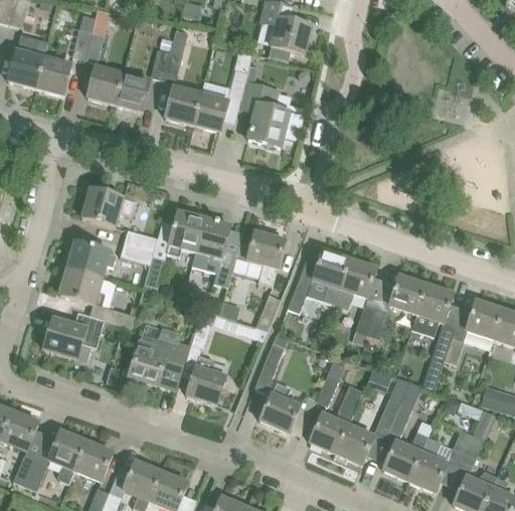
[(3,0),(0,15),(0,21),(11,24),(17,0),(3,0)]
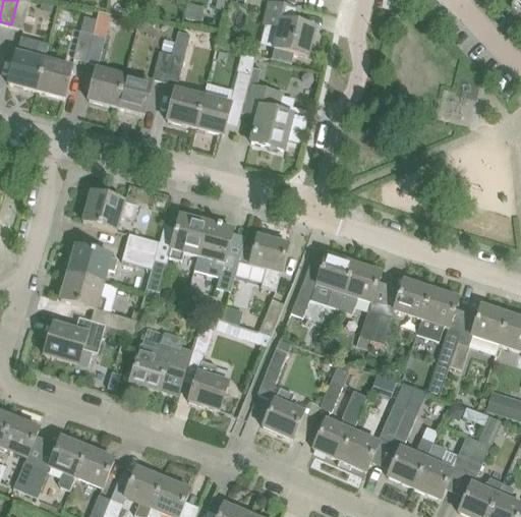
[(17,0),(11,24),(23,29),(31,0),(17,0)]
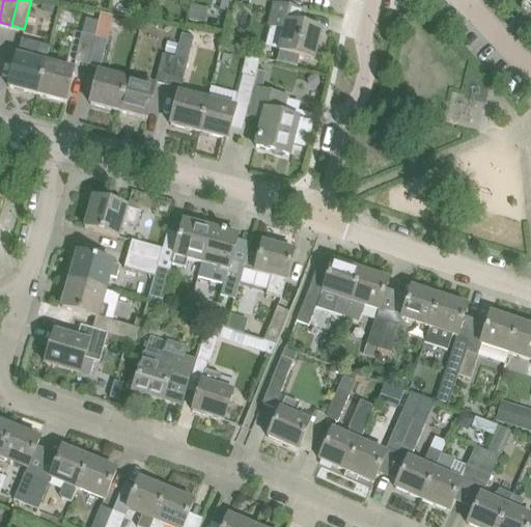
[(220,0),(219,6),(229,8),(231,0),(220,0)]
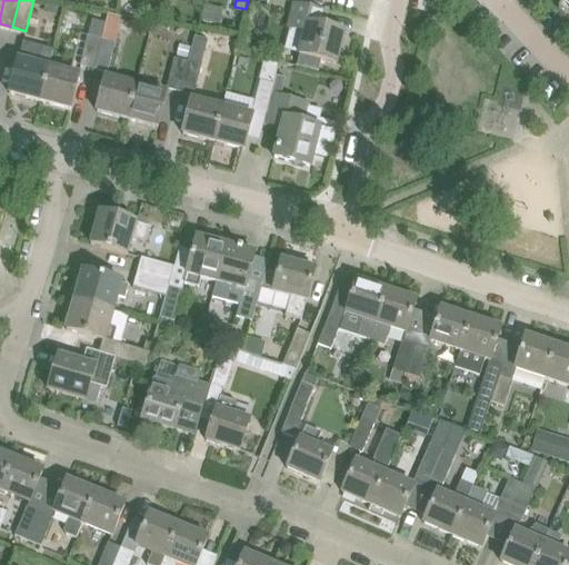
[(561,0),(559,2),(568,11),(568,0),(561,0)]
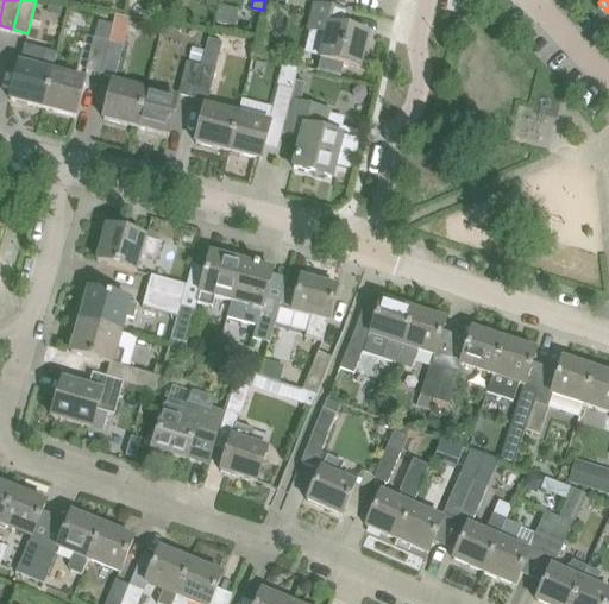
[(315,1),(309,26),(326,31),(320,55),(318,68),(322,69),(343,74),(345,62),(359,65),(368,31),(346,25),(350,10),(315,1)]
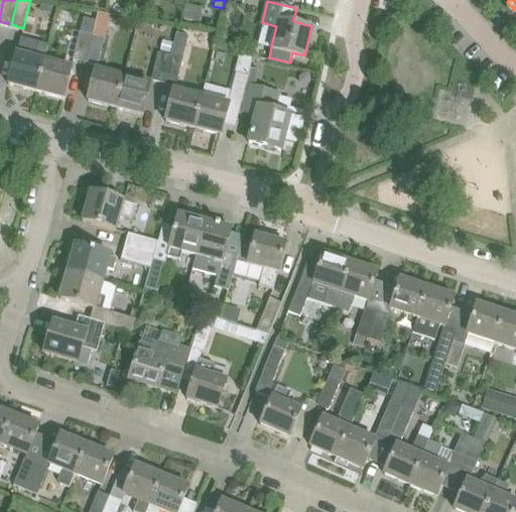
[(105,36),(103,35),(109,12),(98,9),(94,23),(95,23),(86,60),(98,64),(105,36)]
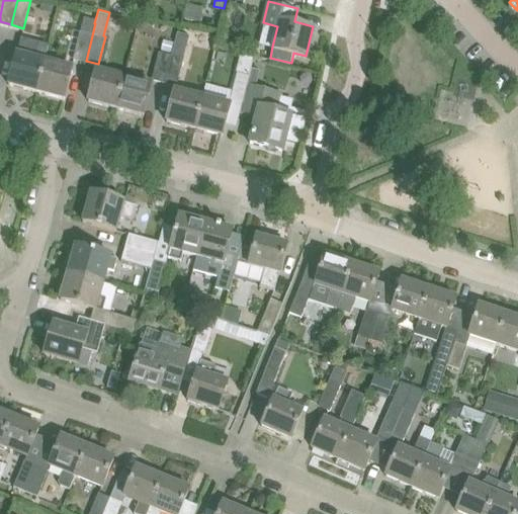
[(73,57),(86,61),(95,23),(94,23),(83,20),(73,57)]
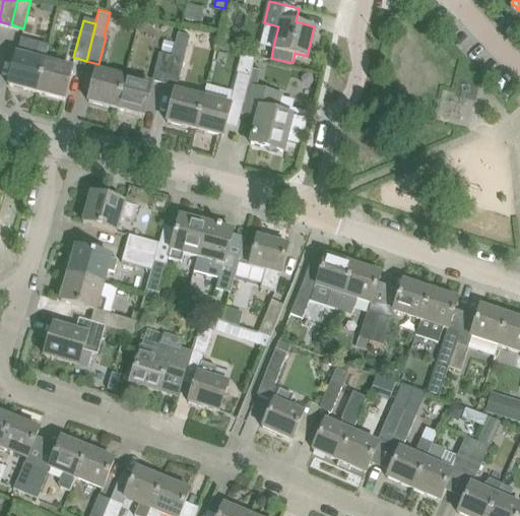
[(177,29),(175,39),(187,42),(189,33),(177,29)]
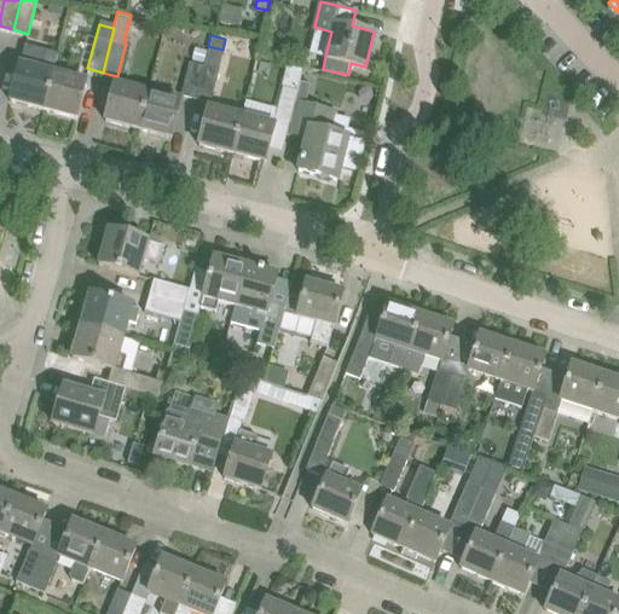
[(44,106),(53,69),(58,51),(24,42),(10,98),(44,106)]
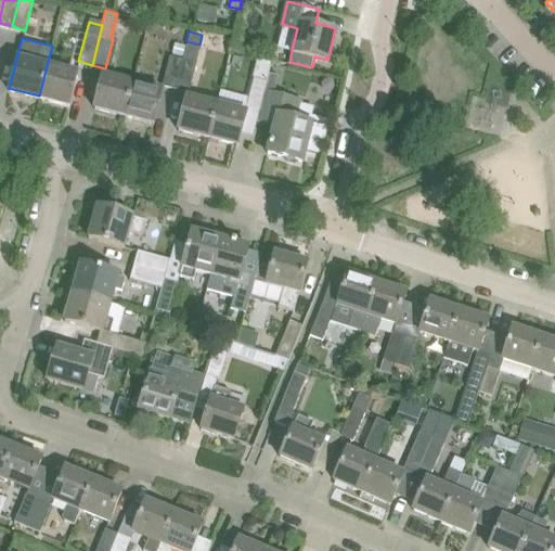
[(183,52),(185,41),(175,39),(173,40),(171,50),(183,52)]
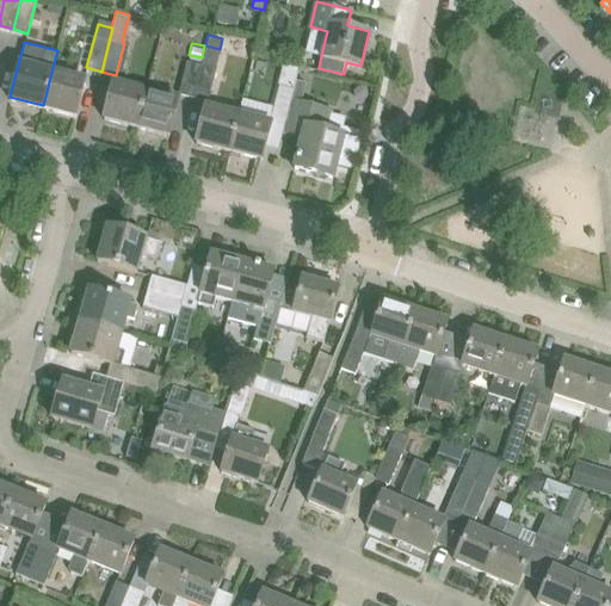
[(193,96),(202,62),(187,59),(179,92),(193,96)]
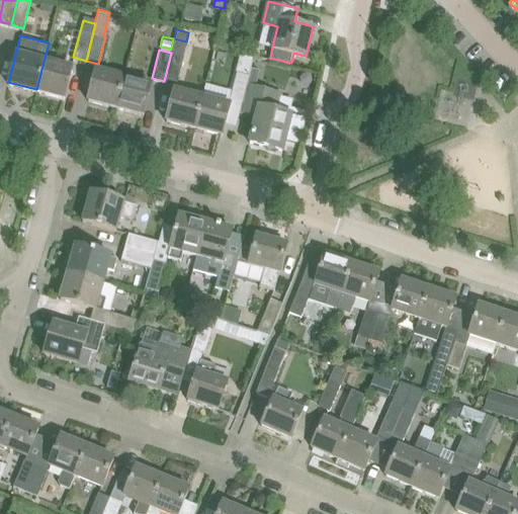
[(171,53),(164,81),(176,84),(183,57),(171,53)]
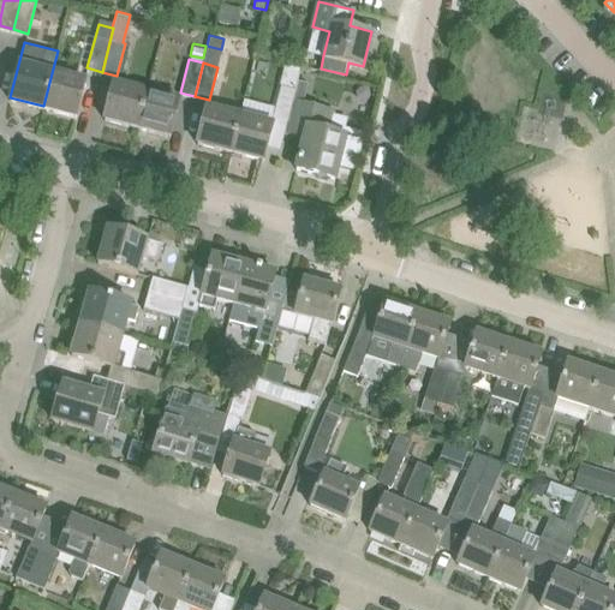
[(76,114),(82,91),(85,77),(53,69),(43,106),(76,114)]
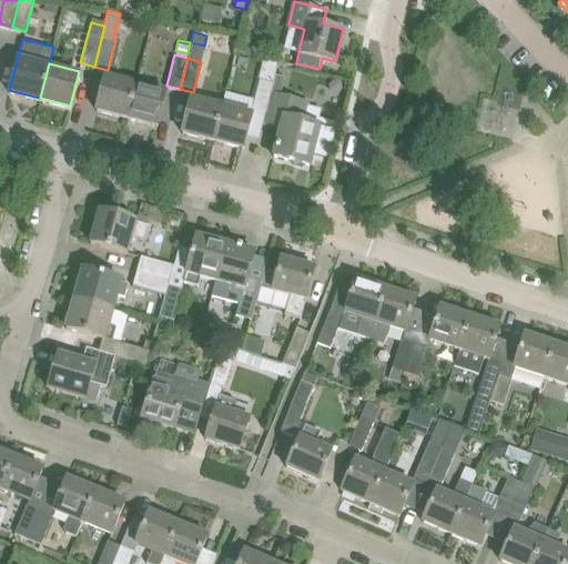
[(127,116),(135,81),(105,73),(97,108),(127,116)]
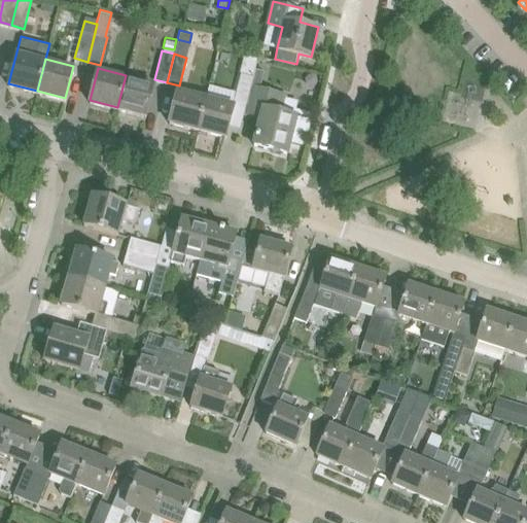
[(253,84),(246,111),(261,114),(254,142),(286,151),(289,139),(295,141),(304,143),(307,130),(309,131),(311,121),(301,119),(295,117),(295,115),(280,111),(285,93),(259,86),(264,69),(256,68),(254,75),(251,84),(253,84)]
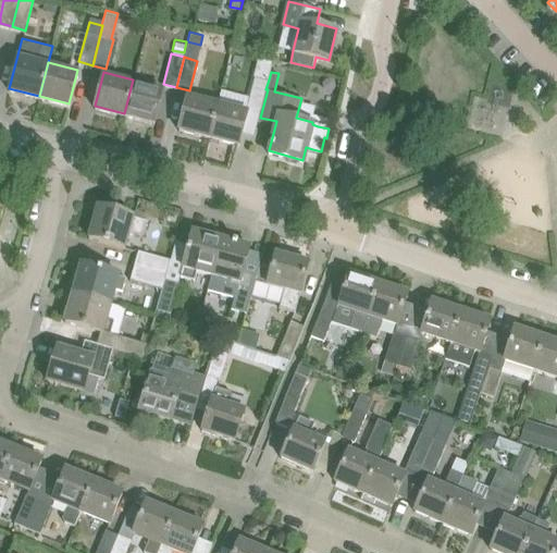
[(261,109),(265,89),(269,80),(255,75),(250,95),(247,105),(261,109)]
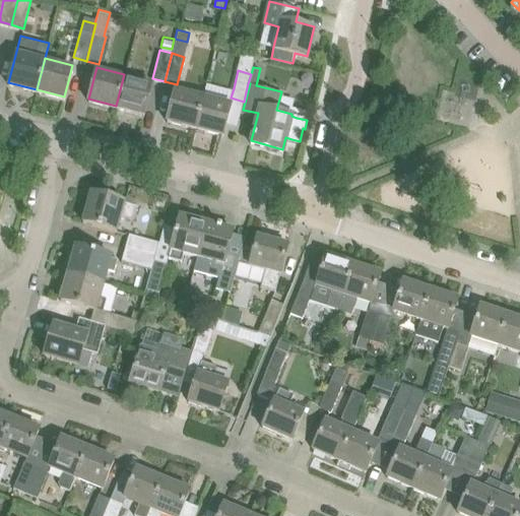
[(144,113),(149,93),(152,82),(124,74),(116,106),(144,113)]
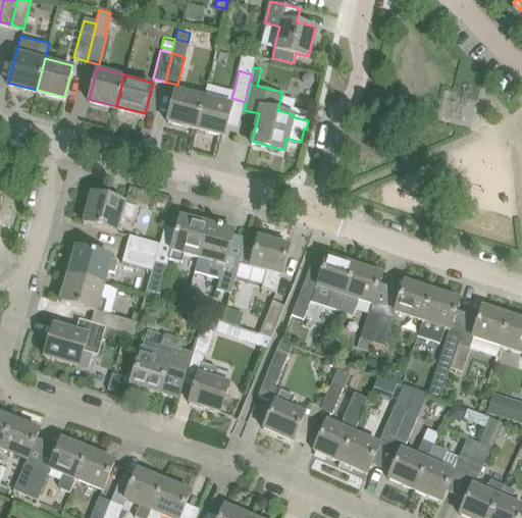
[(204,96),(196,126),(223,134),(228,114),(231,103),(230,102),(231,98),(235,89),(207,82),(204,96)]
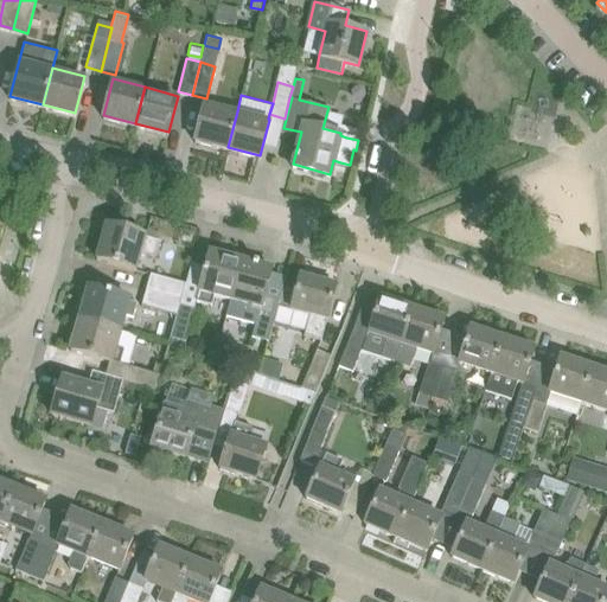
[(204,102),(200,116),(195,139),(228,147),(237,111),(204,102)]
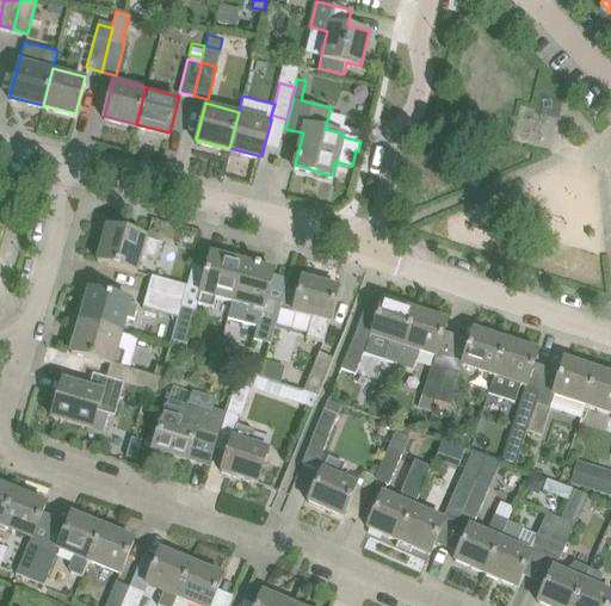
[(141,252),(156,257),(161,240),(107,223),(97,258),(121,265),(136,270),(141,252)]
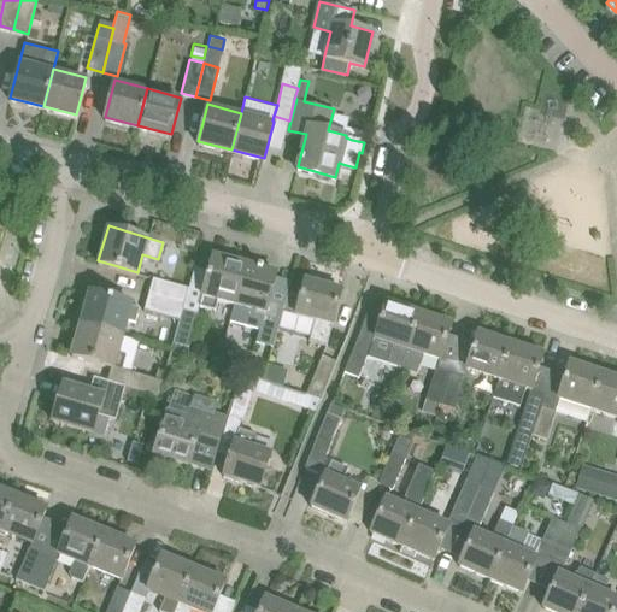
[(217,298),(234,302),(244,262),(213,253),(200,304),(215,309),(217,298)]
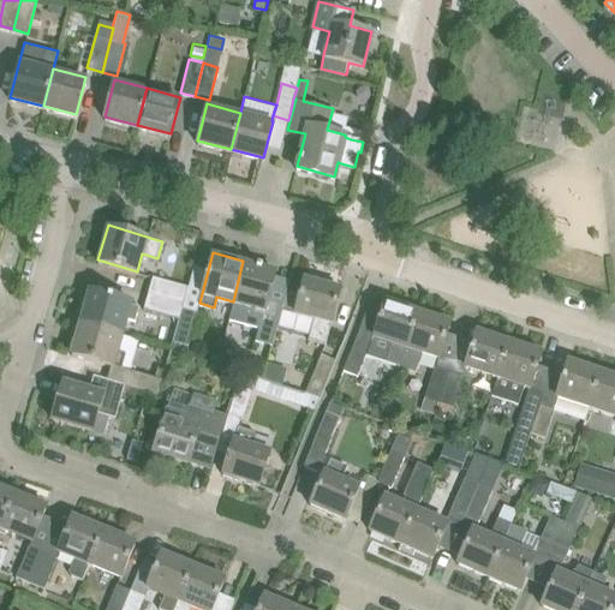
[(230,316),(261,324),(261,328),(257,338),(272,341),(275,332),(276,326),(282,308),(281,308),(284,303),(268,298),(269,292),(275,269),(243,261),(233,301),(230,316)]
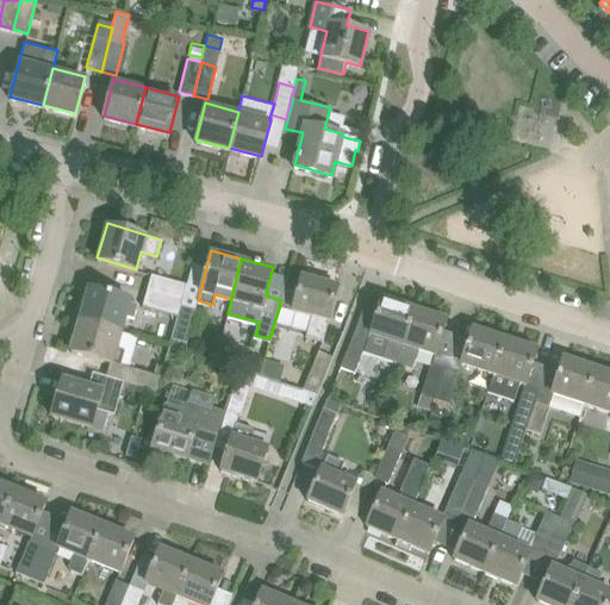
[(145,288),(181,299),(186,284),(150,273),(145,288)]
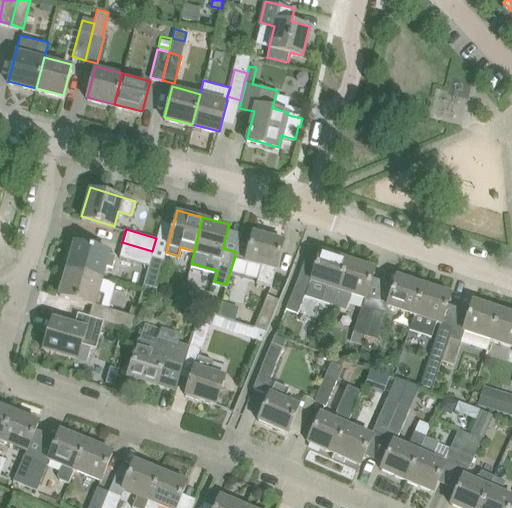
[(235,256),(230,271),(257,278),(256,280),(271,284),(283,239),(253,231),(250,242),(239,239),(236,252),(234,256),(235,256)]
